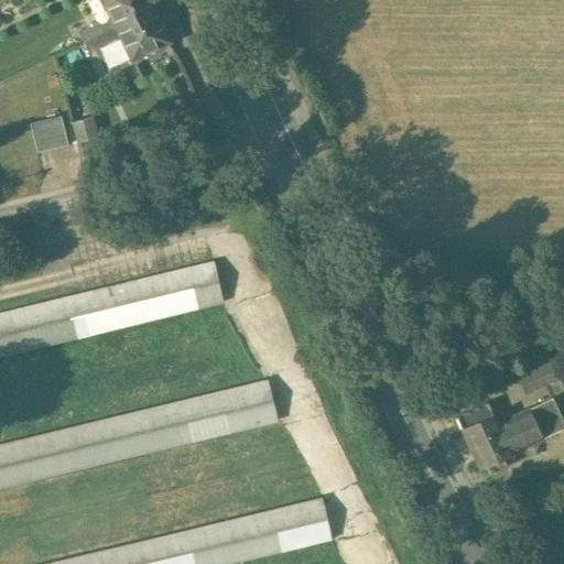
[(148,0),(102,0),(111,18),(116,25),(152,9),(148,0)]
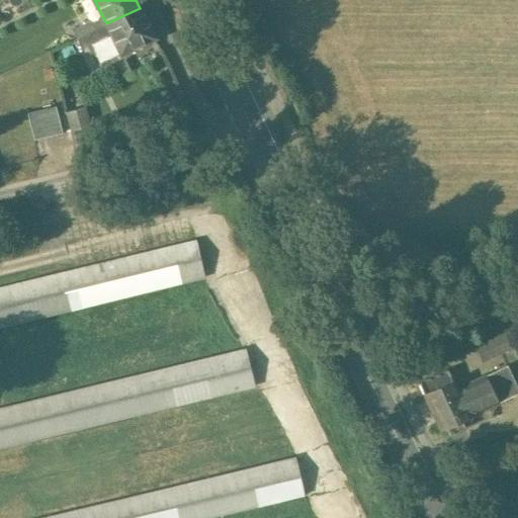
[(140,8),(106,23),(109,31),(120,53),(154,37),(140,8)]
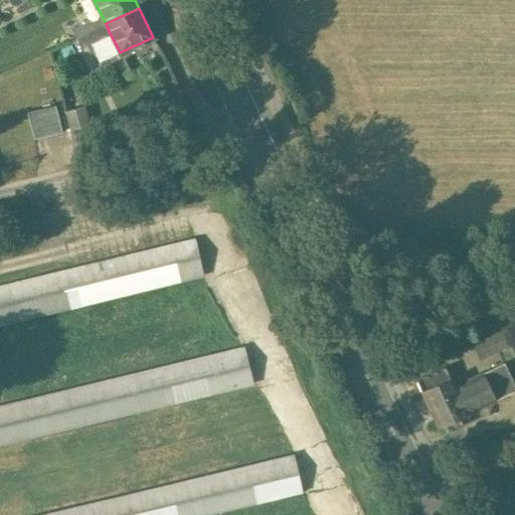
[(102,16),(72,30),(75,38),(106,23),(102,16)]
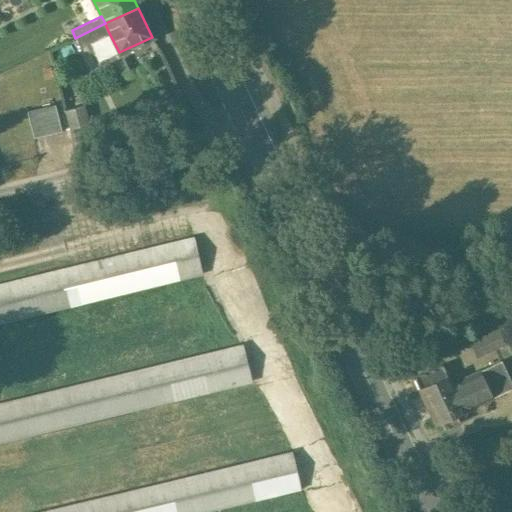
[(105,23),(75,38),(79,45),(108,31),(105,23)]
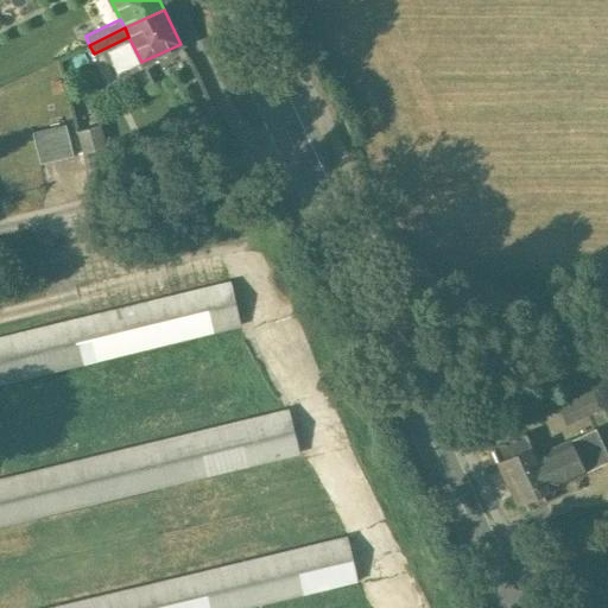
[(64,124),(48,128),(56,159),(73,156),(64,124)]
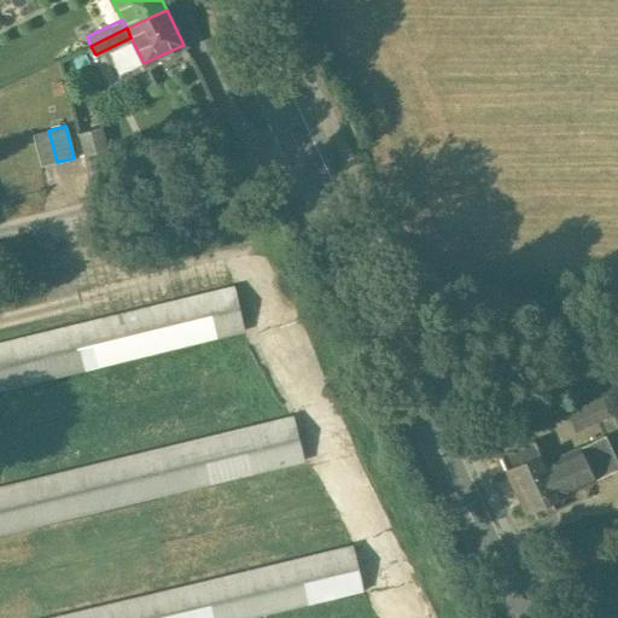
[(48,130),(31,134),(40,165),(57,162),(48,130)]
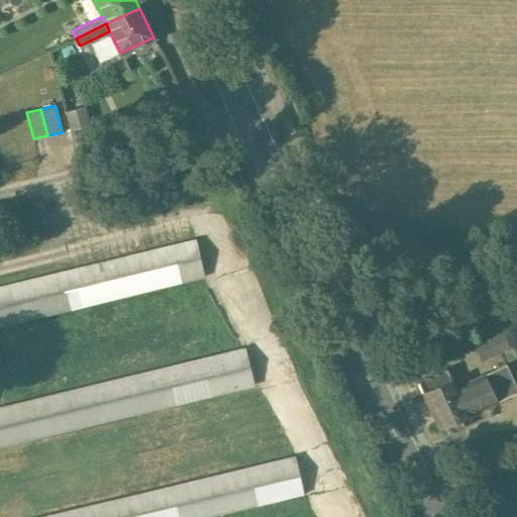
[(86,114),(67,119),(74,146),(93,141),(86,114)]
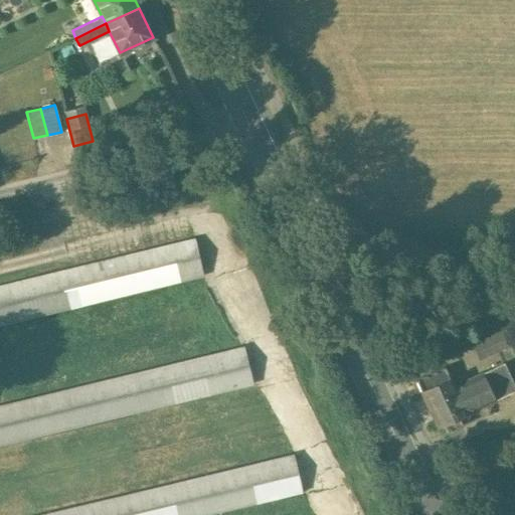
[(362,230),(356,217),(342,224),(348,237),(362,230)]
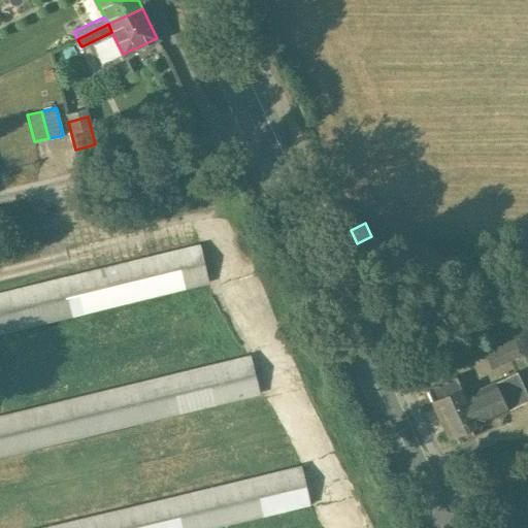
[(198,244),(0,293),(0,334),(207,284),(198,244)]
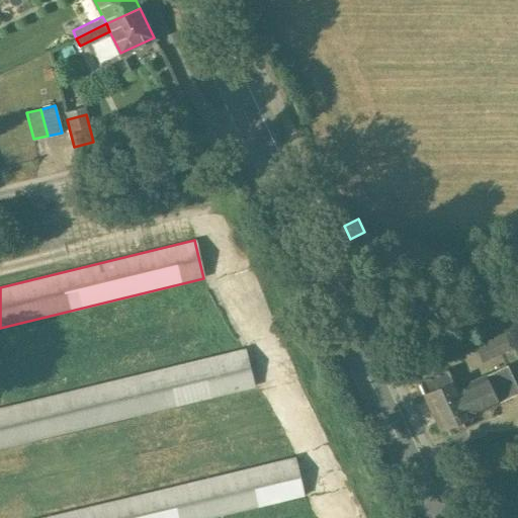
[(517,326),(475,346),(482,361),(517,344),(517,326)]
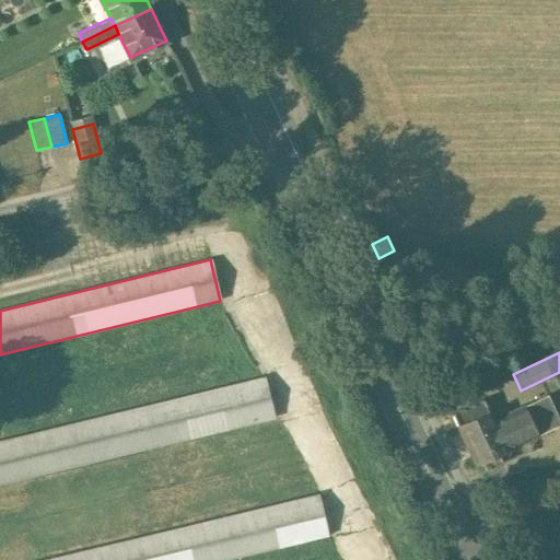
[(0,481),(275,417),(265,374),(0,436),(0,481)]
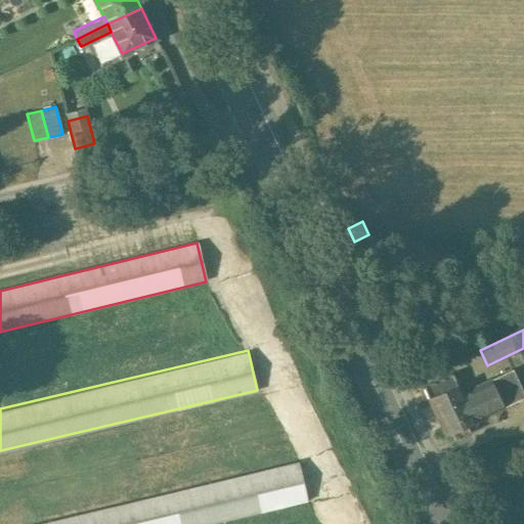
[(523,397),(523,396),(512,369),(496,376),(489,379),(503,407),(523,397)]
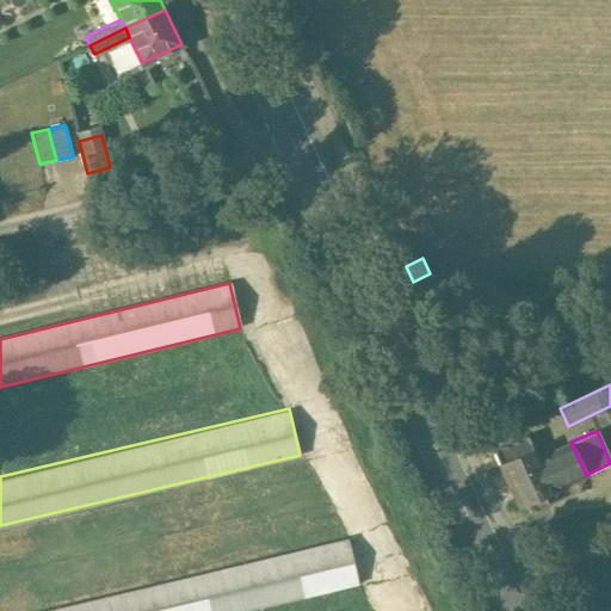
[(526,436),(492,451),(498,464),(532,448),(526,436)]
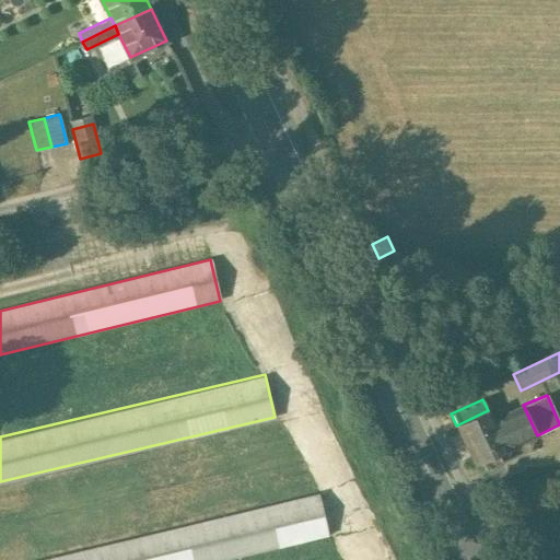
[(523,405),(494,418),(491,409),(488,410),(456,426),(475,464),(485,459),(488,468),(502,462),(499,453),(537,435),(523,405)]
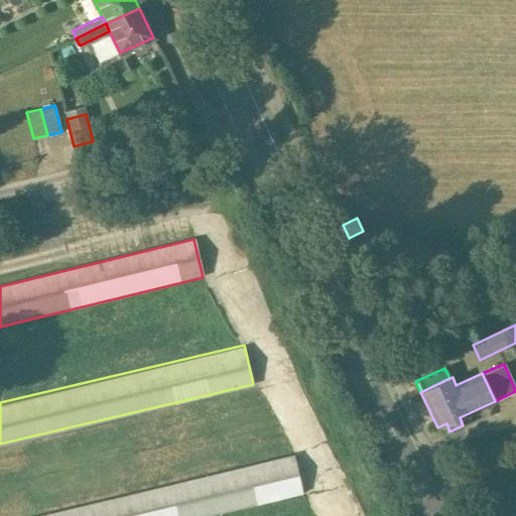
[(200,515),(300,492),(292,455),(37,515),(200,515)]
